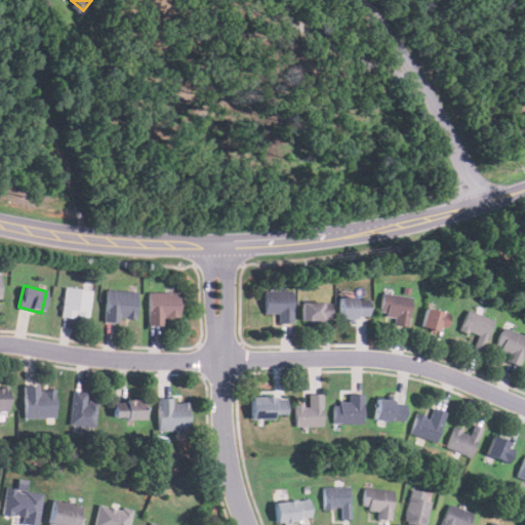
[(90,290),(65,287),(61,315),(86,319),(90,290)]
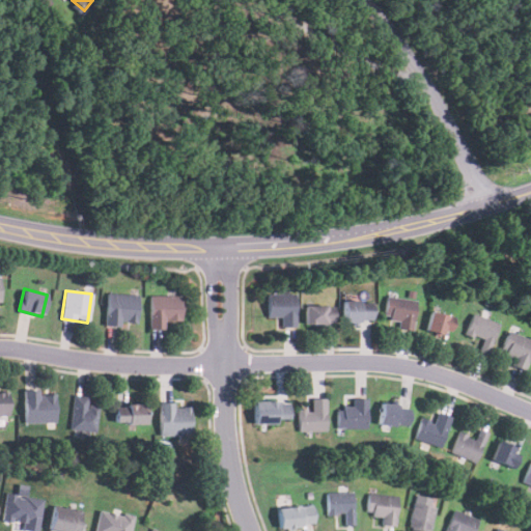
[(280,315),(280,326),(296,326),(296,292),(267,292),(267,315),(280,315)]
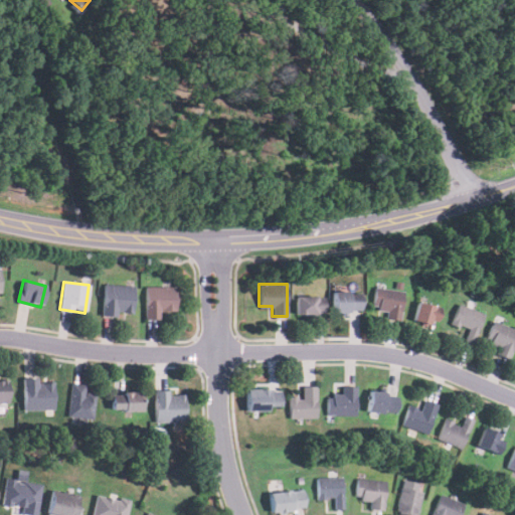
[(103,315),(133,315),(133,285),(103,285),(103,315)]
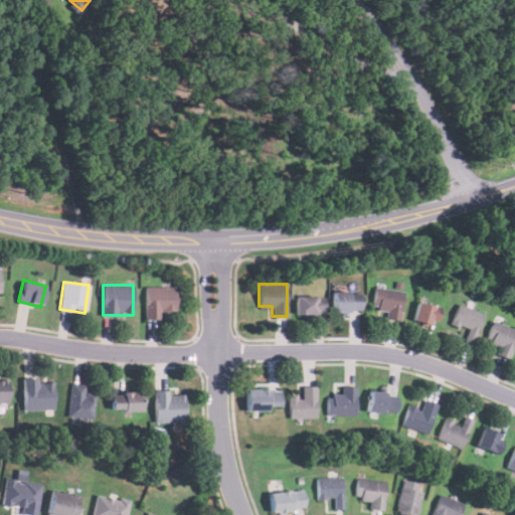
[(175,311),(175,287),(145,287),(145,318),(159,318),(159,311),(175,311)]
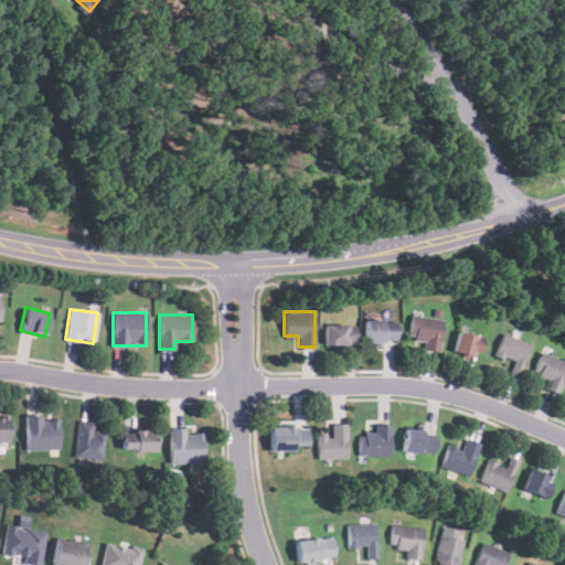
[(424,340),(424,349),(438,350),(441,319),(412,316),(409,338),(424,340)]
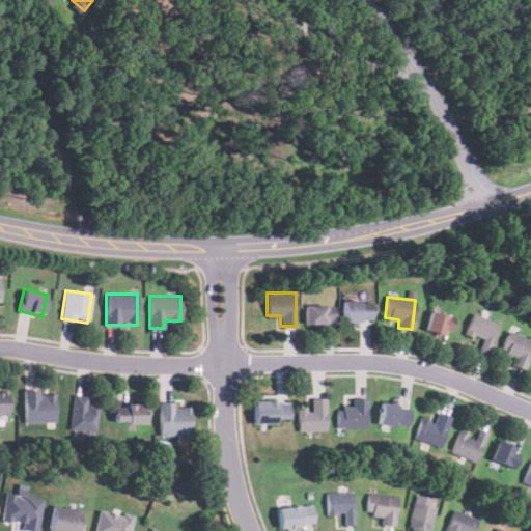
[(371,322),(371,301),(342,301),(342,322),(371,322)]
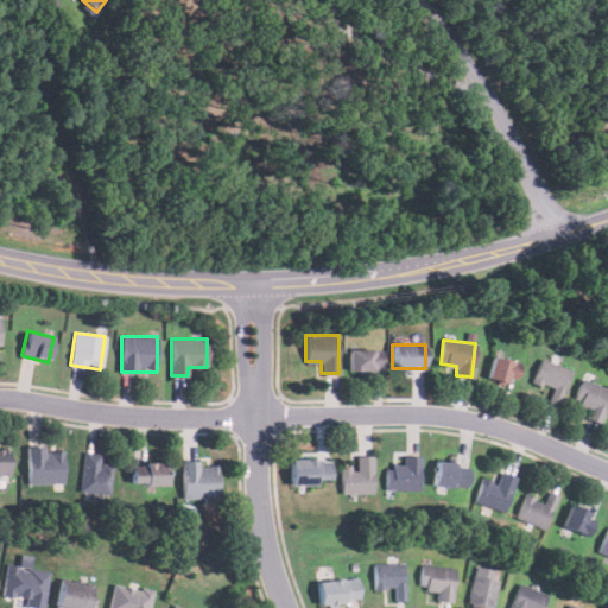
[(349,371),(381,371),(381,348),(349,348),(349,371)]
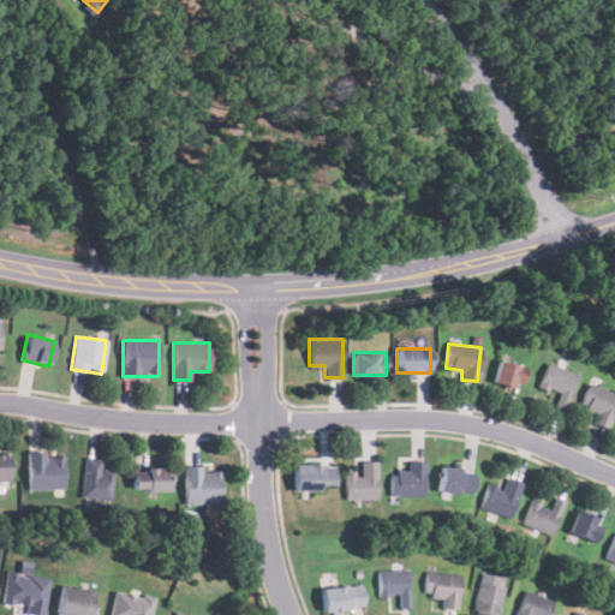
[(525,368),(499,360),(493,381),(519,389),(525,368)]
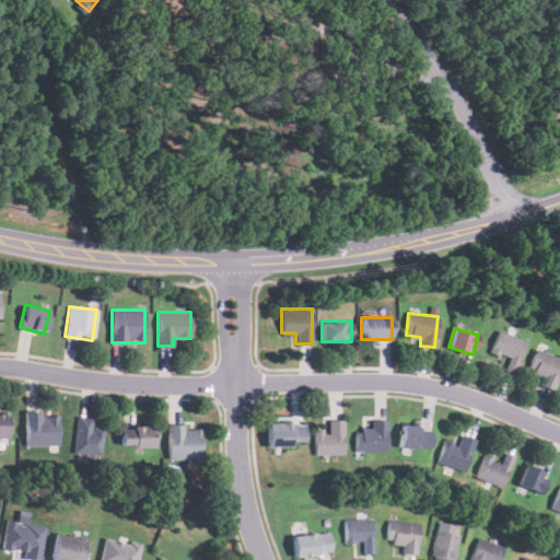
[(513,372),(524,340),(498,331),(490,351),(510,358),(505,370),(513,372)]
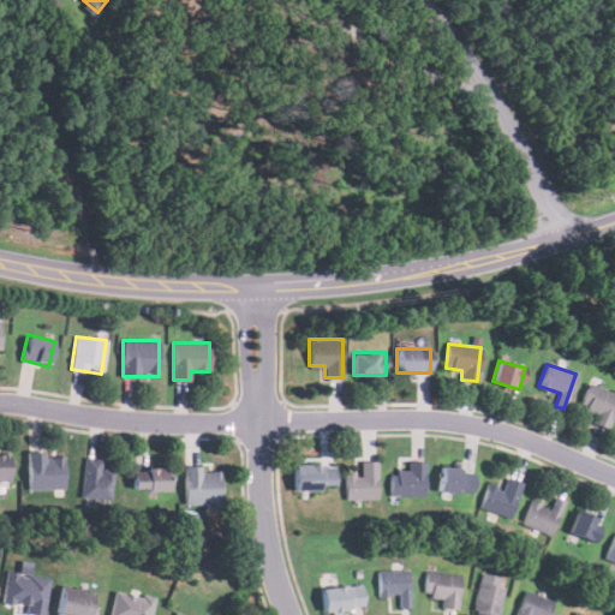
[(607,428),(614,406),(614,393),(587,383),(579,406),(595,412),(591,422),(607,428)]
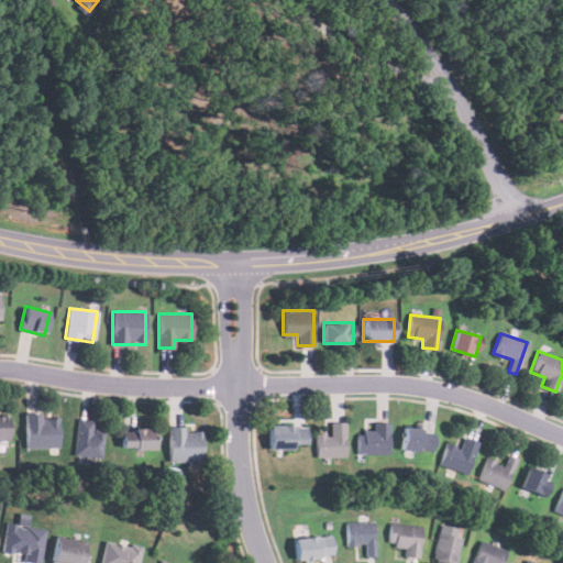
[(40,418),(40,412),(24,412),(24,448),(58,448),(58,418),(40,418)]
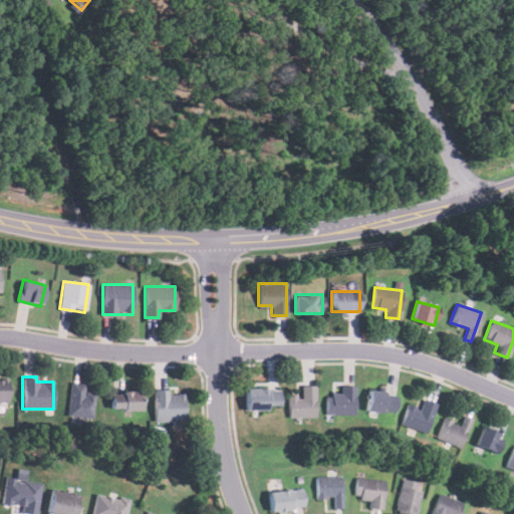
[(0,402),(9,402),(8,378),(0,378),(0,402)]
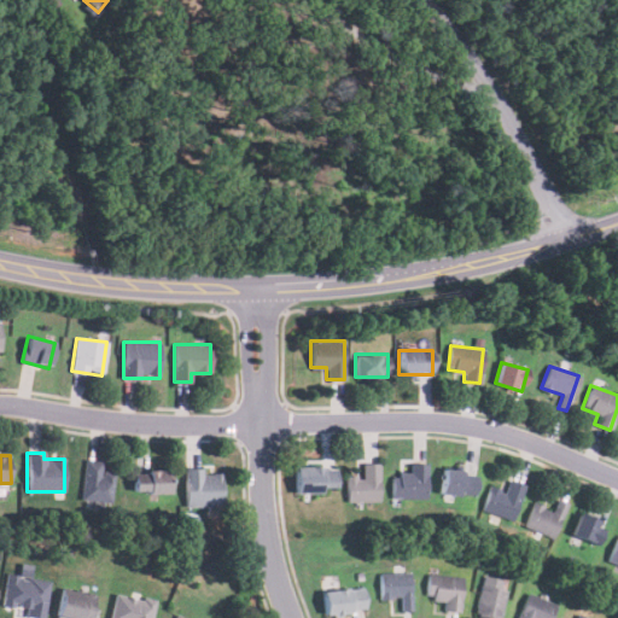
[(112,501),(112,471),(103,471),(103,459),(83,459),(83,501),(112,501)]
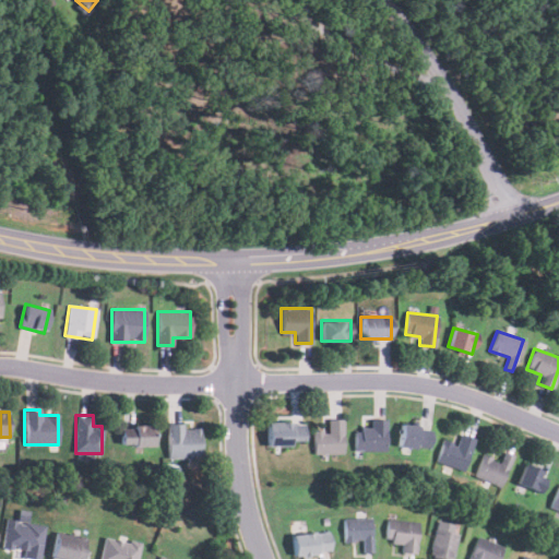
[(343,418),(326,418),(326,430),(313,430),(313,453),(343,453),(343,418)]
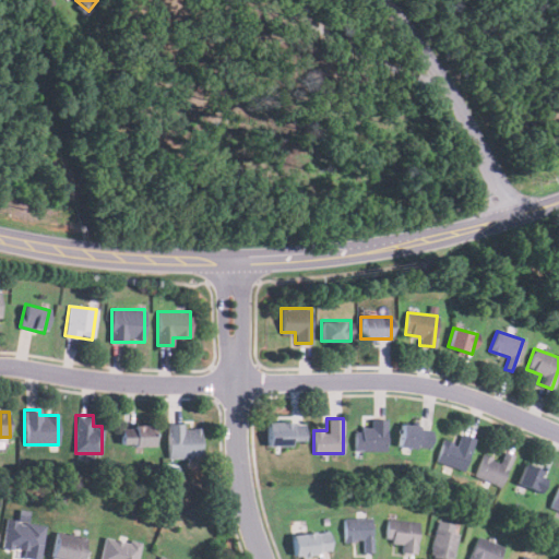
[(385,419),(370,419),(370,428),(355,428),(355,451),(385,451),(385,419)]
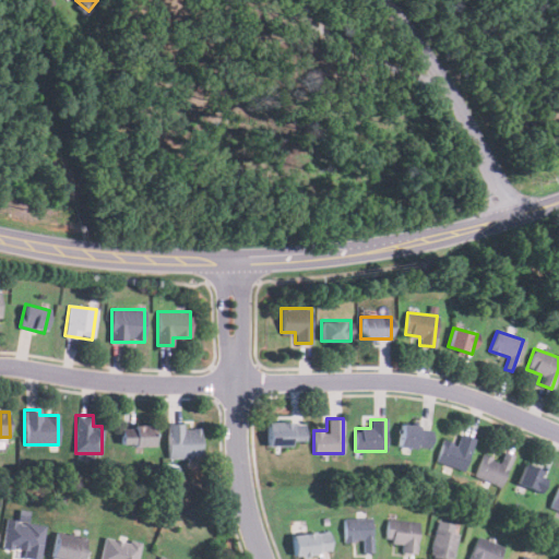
[(266,445),(302,445),(302,423),(266,423),(266,445)]
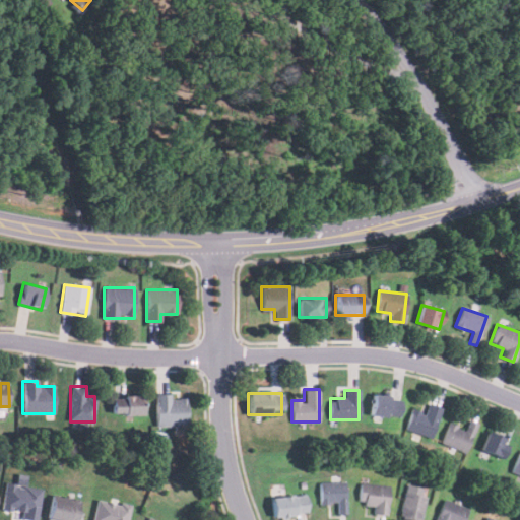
[(112,414),(142,414),(142,395),(112,395),(112,414)]
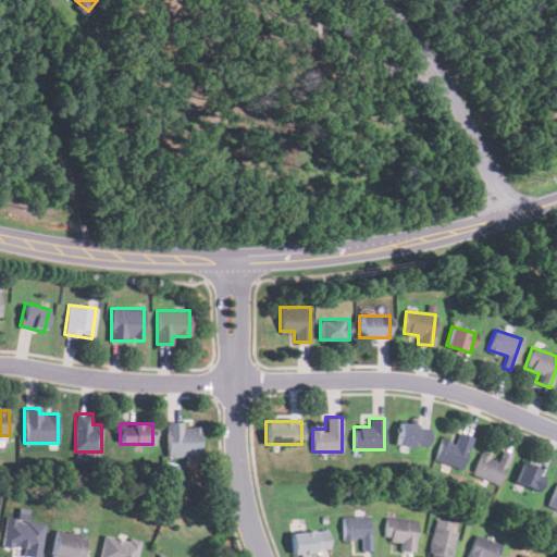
[(426,446),(428,424),(398,423),(397,445),(426,446)]
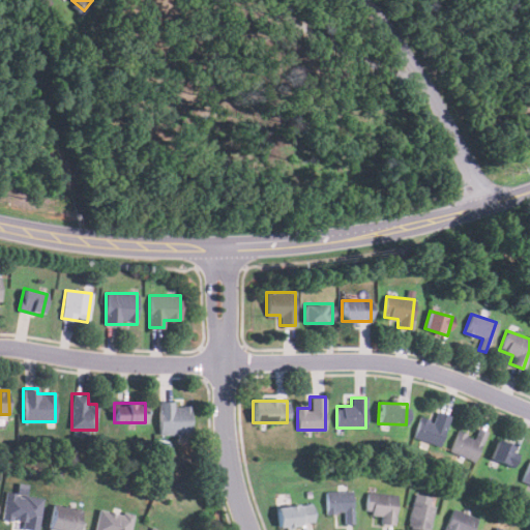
[(189,404),(159,404),(159,434),(189,434),(189,404)]
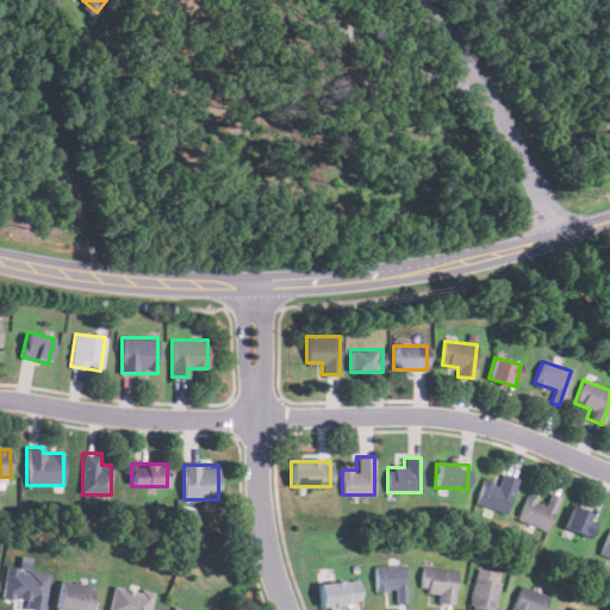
[(498,485),(484,480),(475,503),(504,514),(517,478),(503,472),(498,485)]
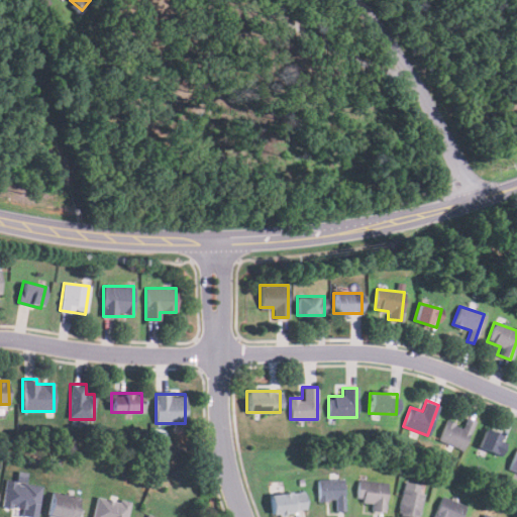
[(475,420),(466,417),(461,427),(446,420),(438,440),(462,449),(475,420)]
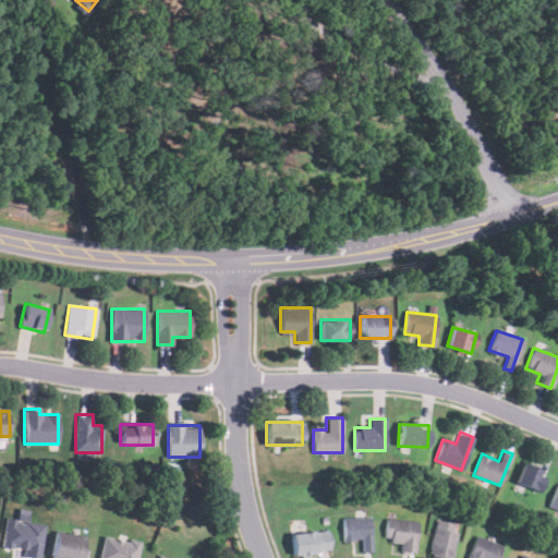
[(537,492),(546,472),(523,463),(514,482),(537,492)]
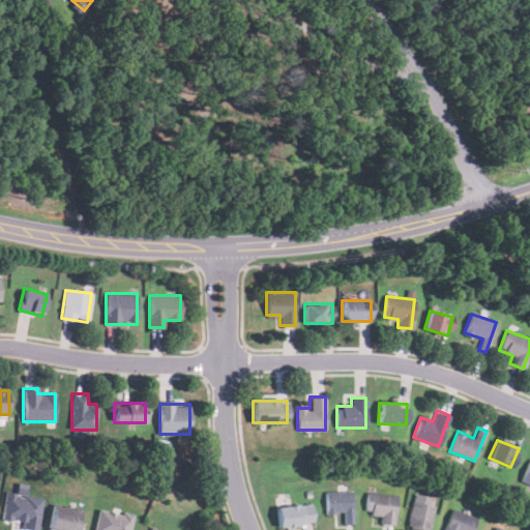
[(529,483),(529,461),(520,479),(529,483)]
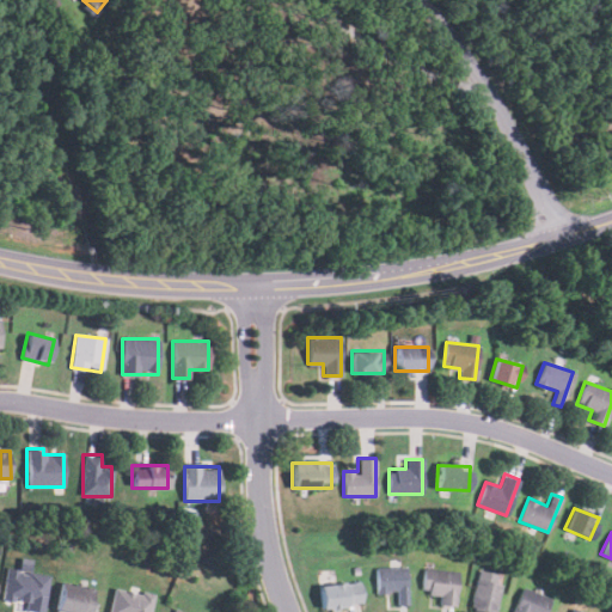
[(375,592),(391,592),(391,605),(407,605),(407,567),(375,567),(375,592)]
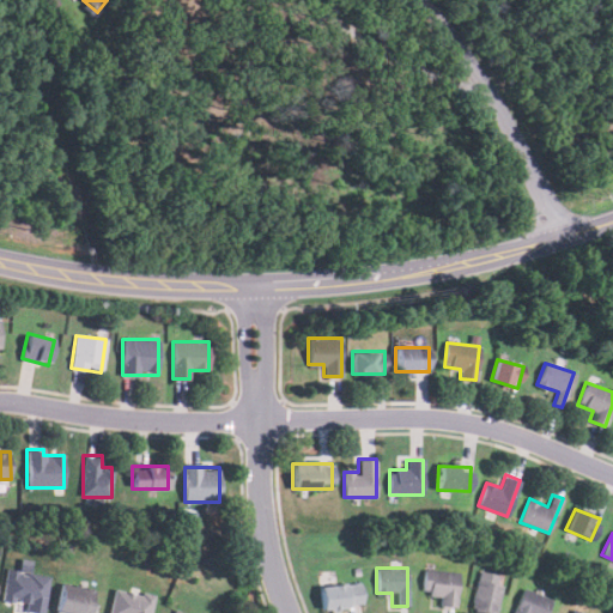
[(2,600),(25,602),(24,611),(44,612),(49,575),(6,569),(2,600)]
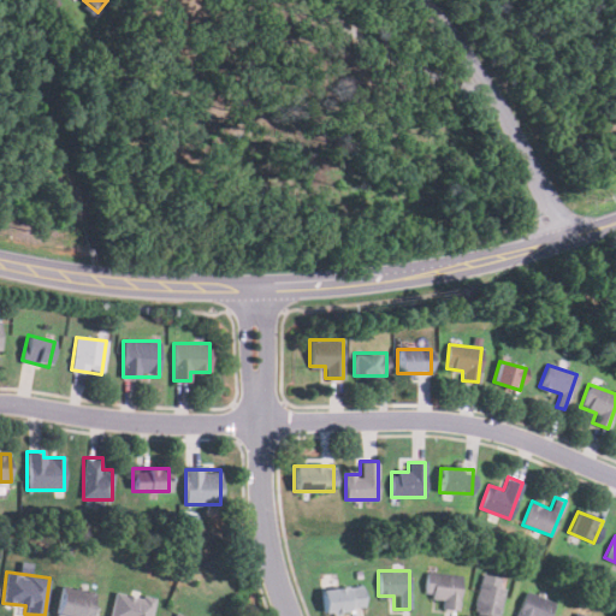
[(424,596),(442,598),(440,608),(457,609),(461,575),(426,572),(424,596)]
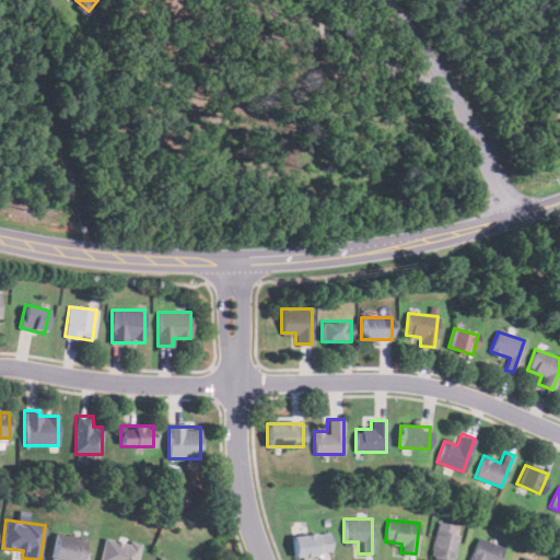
[(452,559),(458,535),(435,531),(430,559),(452,559)]
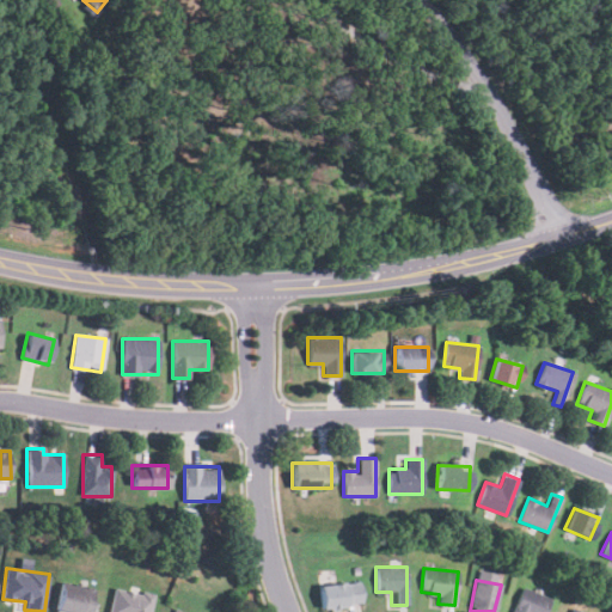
[(320,606),(359,605),(359,583),(320,583),(320,606)]
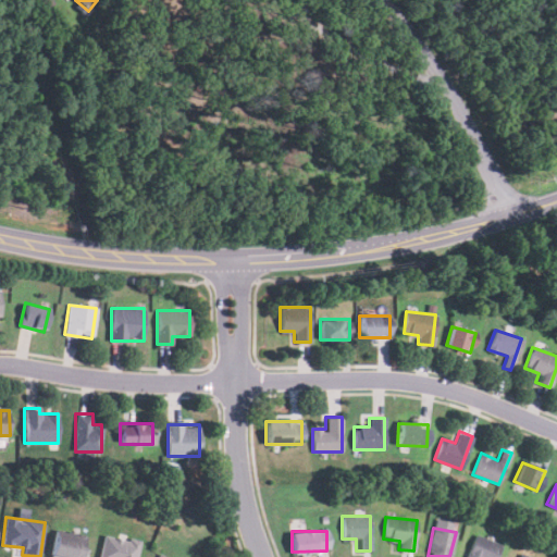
[(84,556),(88,540),(56,532),(49,556),(84,556)]
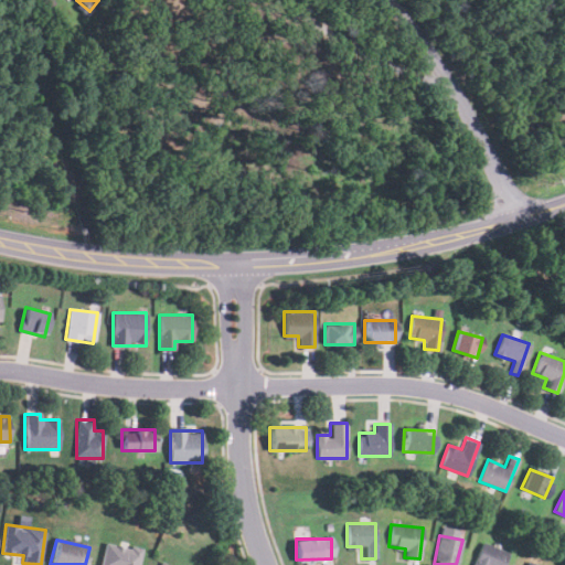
[(502,564),(509,553),(482,542),(471,564),(502,564)]
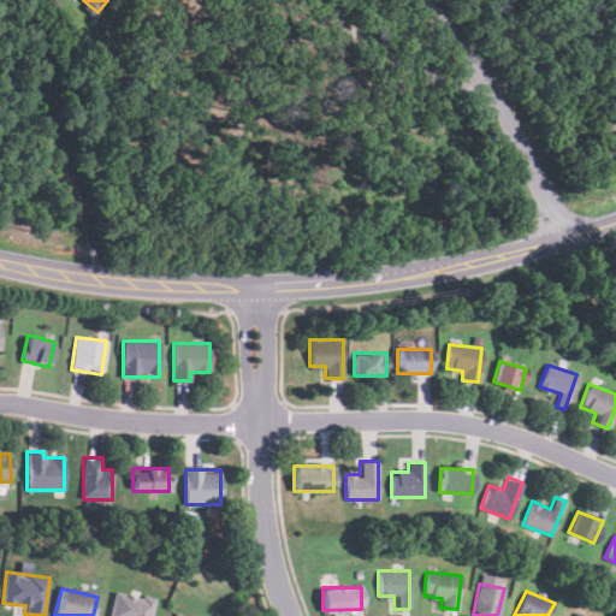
[(150,615),(154,598),(114,592),(110,615),(150,615)]
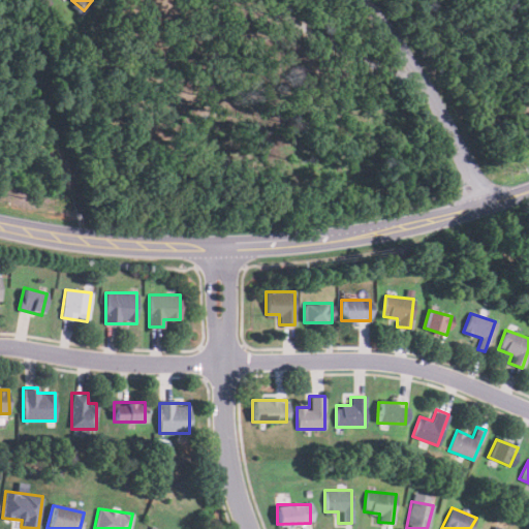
All buildings are outlined.
